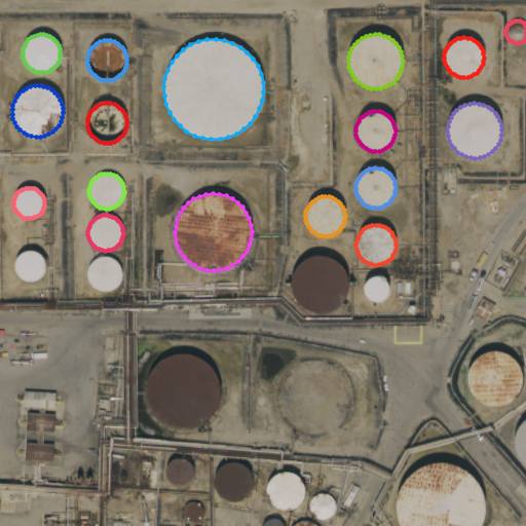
[(40,278),(38,279),(35,280),(33,282),(30,282),(28,282),(25,282),(23,280),(21,278),(19,276),(16,274),(15,272),(14,270),(14,267),(14,264),(15,262),(16,259),(17,257),(20,255),(22,254),(24,253),(27,252),(29,252),(32,252),(35,252),(37,253),(39,255),(41,256),(43,259),(44,261),(45,263),(45,266),(45,269),(44,271),(43,274),(42,276),(40,278)]
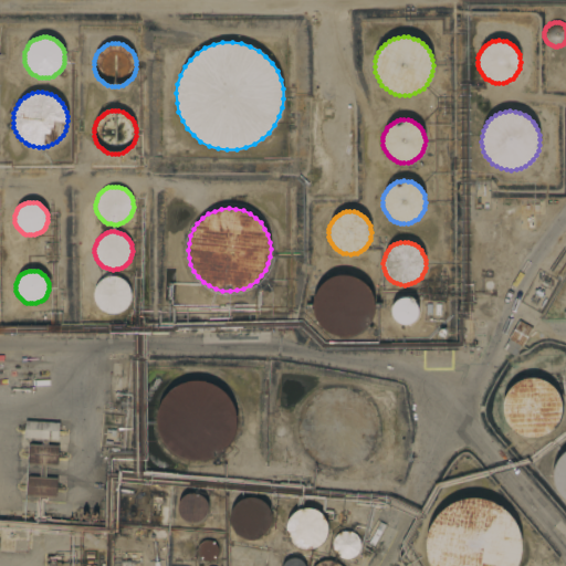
[(362,331),(356,334),(352,336),(346,337),(341,337),(336,336),(331,334),(326,332),(322,328),(318,324),(315,320),(313,315),(312,310),(312,304),(313,299),(315,293),(317,289),(321,284),(325,281),(329,279),(334,276),(339,275),(345,275),(350,276),(355,278),(360,280),(364,283),(368,287),(370,292),(373,297),(374,303),(374,308),(373,313),(371,318),(368,323),(365,327),(362,331)]
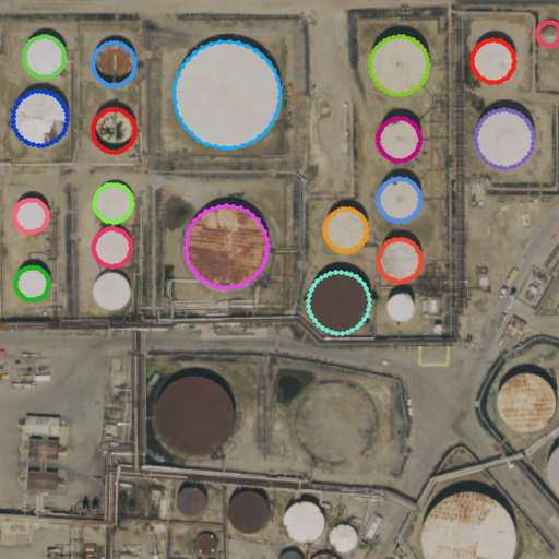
[(122,307),(119,308),(117,309),(114,310),(110,310),(107,310),(104,309),(100,307),(98,305),(96,302),(94,300),(93,297),(93,294),(92,290),(93,287),(94,284),(95,281),(97,278),(99,276),(103,274),(106,273),(108,273),(111,273),(115,273),(118,274),(121,275),(123,277),(126,280),(128,283),(129,286),(130,289),(130,293),(129,296),(128,299),(127,301),(125,305),(122,307)]
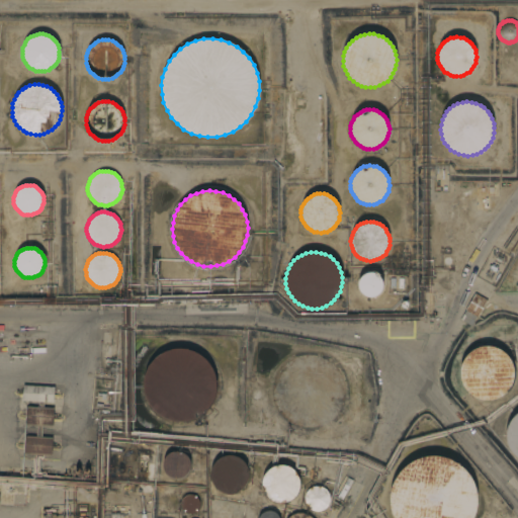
[(375,296),(373,296),(371,297),(369,297),(367,296),(365,296),(363,295),(362,293),(360,292),(359,290),(358,288),(358,286),(358,284),(358,282),(359,280),(360,278),(361,276),(363,275),(365,274),(367,273),(369,273),(371,273),(373,273),(375,274),(377,275),(378,276),(380,277),(381,279),(382,281),(382,283),(382,285),(382,288),(381,290),(380,291),(379,293),(377,294),(375,296)]
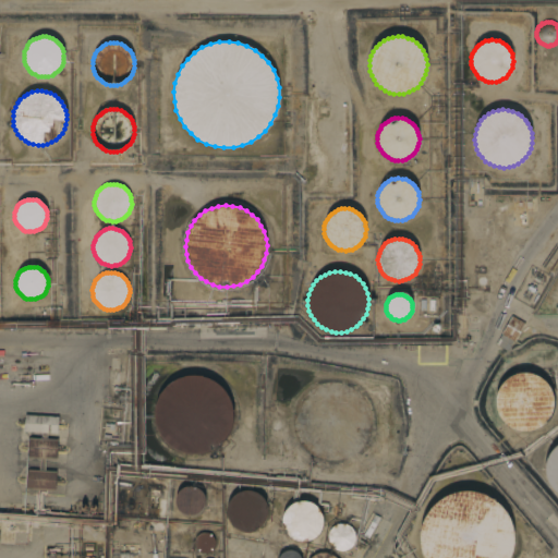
[(547,421),(544,424),(540,427),(535,429),(531,431),(525,432),(520,431),(516,429),(511,427),(507,425),(504,422),(500,417),(498,413),(497,408),(496,403),(496,398),(497,393),(499,388),(502,385),(506,380),(510,377),(514,375),(519,374),(524,374),(530,374),(534,375),(538,377),(543,380),(546,384),(549,387),(552,392),(553,397),(554,402),(554,407),(552,412),(550,416),(547,421)]
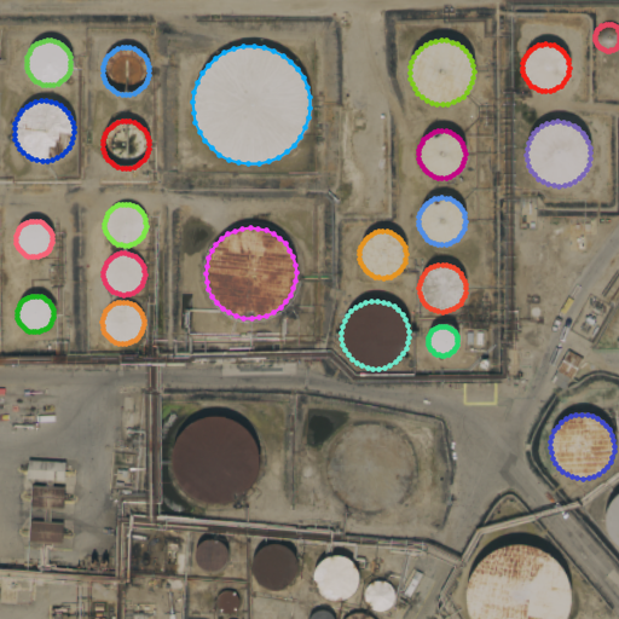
[(244,495),(238,499),(231,503),(223,505),(215,507),(207,505),(200,503),(192,501),(186,496),(180,490),(175,484),(173,476),(171,469),(169,462),(171,453),(172,446),(175,439),(180,432),(185,427),(192,422),(198,418),(207,416),(214,416),(223,416),(230,418),(237,421),(243,426),(249,432),(254,438),(256,445),(259,452),(260,461),(259,468),(258,475),(254,482),(249,490),(244,495)]
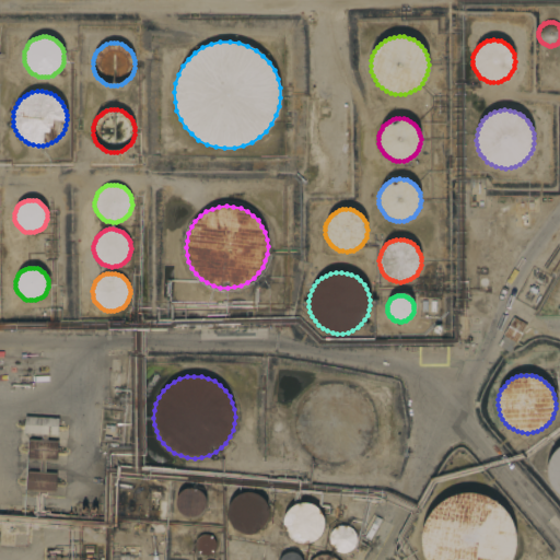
[(24,433),(24,417),(58,419),(57,435),(24,433)]
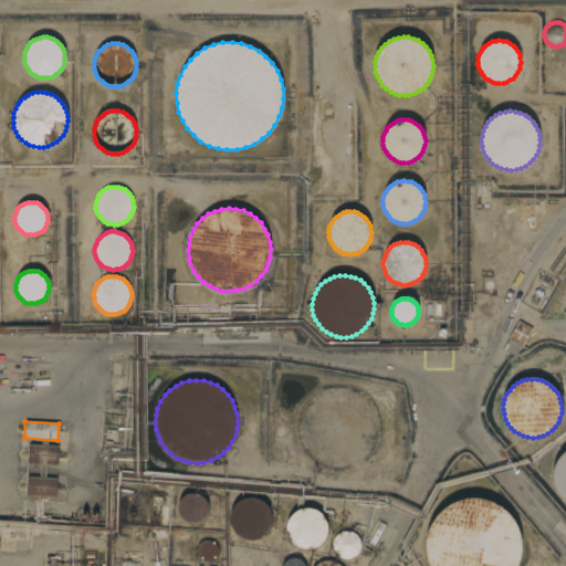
[(27,464),(28,446),(30,446),(30,444),(58,446),(56,467),(27,464)]
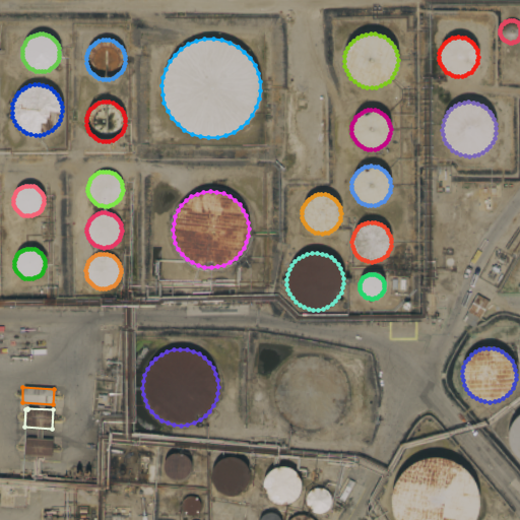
[(519,460),(517,458),(514,455),(511,451),(509,447),(508,443),(508,438),(508,434),(509,429),(511,425),(513,420),(517,417),(519,414),(519,460)]
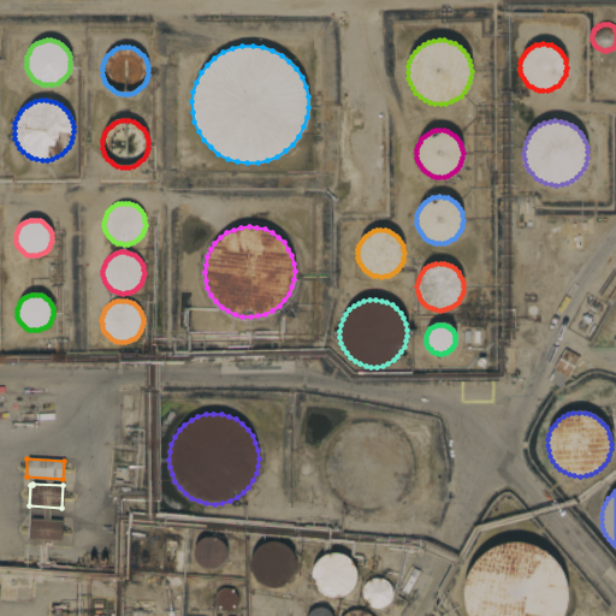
[(60,540),(59,540),(59,543),(33,540),(33,539),(28,539),(29,520),(30,520),(30,519),(61,521),(60,540)]
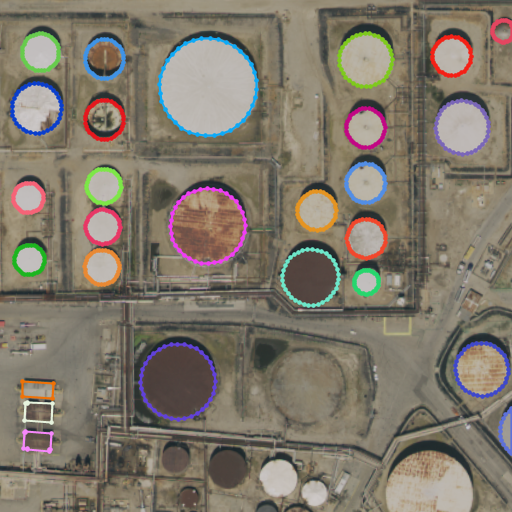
[(181,472),(179,473),(176,473),(174,473),(171,473),(169,472),(167,471),(165,470),(163,468),(162,466),(161,464),(161,462),(161,459),(161,457),(162,454),(163,452),(164,450),(166,449),(168,447),(170,447),(172,446),(175,446),(177,446),(179,447),(182,448),(184,449),(185,451),(186,453),(187,455),(188,458),(188,460),(188,463),(187,465),(186,467),(185,469),(183,471),(181,472)]
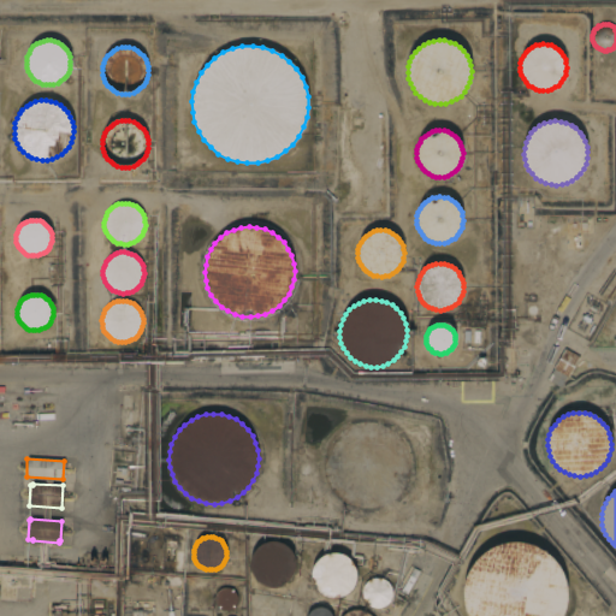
[(284,584),(280,586),(277,586),(273,587),(268,586),(265,585),(261,584),(259,581),(255,579),(253,575),(252,572),(250,568),(250,564),(250,560),(252,556),(254,552),(255,550),(259,546),(261,544),(265,543),(270,542),(273,542),(277,542),(280,543),(284,545),(288,546),(290,550),(292,552),(294,556),(295,561),(295,564),(295,568),(294,572),(292,575),(290,579),(288,581),(284,584)]
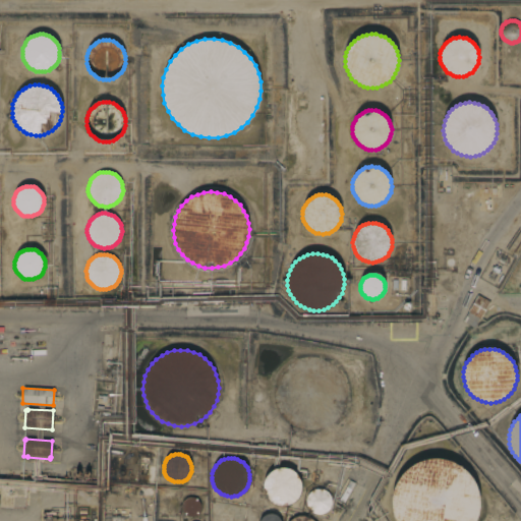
[(395,520),(394,518),(392,511),(391,504),(392,496),(393,488),(396,481),(401,474),(406,469),(412,464),(419,461),(426,459),(435,458),(442,458),(450,460),(456,463),(463,467),(468,472),(473,479),(476,485),(478,494),(479,501),(479,509),(477,516),(474,520),(395,520)]
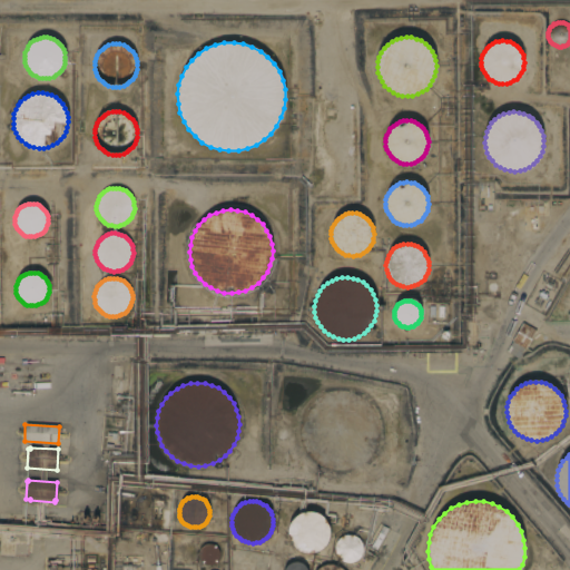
[(321,550),(317,552),(314,552),(310,553),(306,553),(303,552),(300,551),(296,549),(294,547),(292,543),(291,540),(290,537),(288,533),(290,530),(290,526),(292,522),(293,520),(296,517),(298,514),(302,513),(305,512),(308,512),(313,512),(316,513),(320,514),(322,517),(325,519),(327,522),(328,524),(330,529),(330,532),(330,536),(328,539),(327,542),(325,546),(323,548),(321,550)]
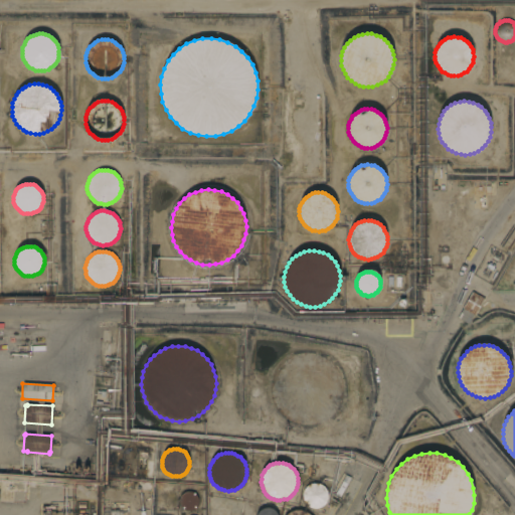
[(322,506),(320,507),(318,508),(316,508),(314,508),(312,508),(310,507),(308,506),(306,505),(305,503),(304,501),(303,499),(303,497),(303,495),(303,493),(304,491),(305,489),(306,487),(308,486),(310,485),(312,484),(314,483),(316,483),(318,484),(320,484),(322,485),(324,487),(325,488),(326,490),(327,492),(327,495),(327,497),(327,499),(326,501),(325,503),(324,505),(322,506)]
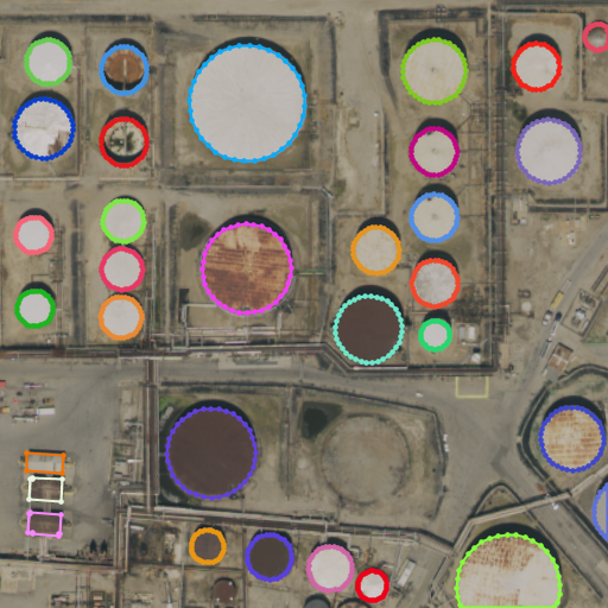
[(228,601),(227,602),(225,602),(223,603),(221,603),(219,602),(217,602),(215,601),(214,600),(213,597),(213,596),(211,594),(211,593),(211,590),(211,588),(213,587),(214,586),(215,583),(216,582),(219,582),(220,581),(222,581),(223,581),(226,581),(228,582),(229,583),(230,584),(232,586),(233,588),(233,589),(234,591),(233,594),(233,595),(232,597),(232,599),(229,600),(228,601)]
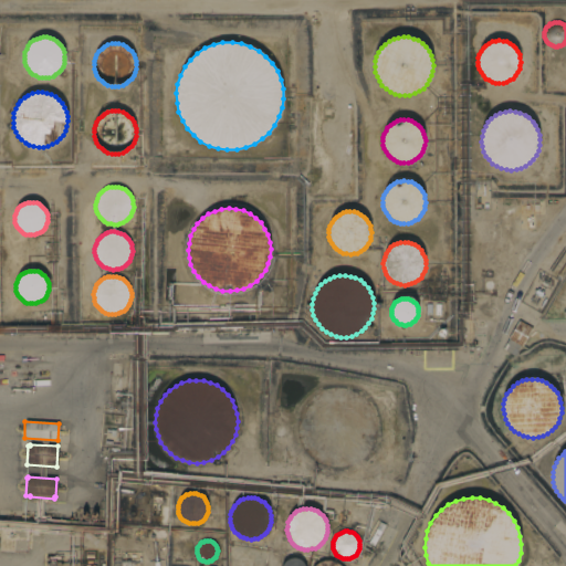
[(279,565),(281,561),(285,557),(290,556),(301,556),(307,563),(308,565),(279,565)]
